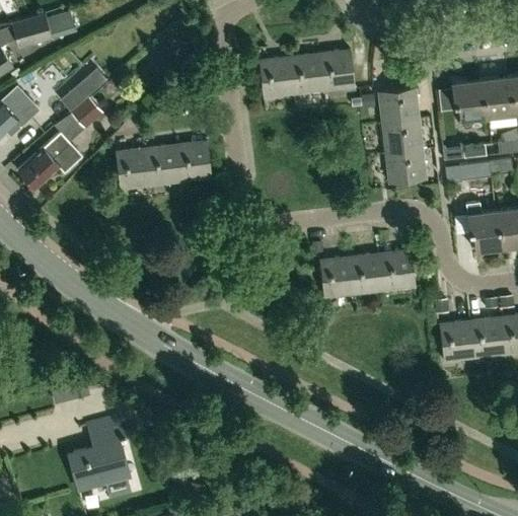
[(47,14),(12,23),(13,25),(17,39),(19,48),(54,39),(48,18),(47,14)]
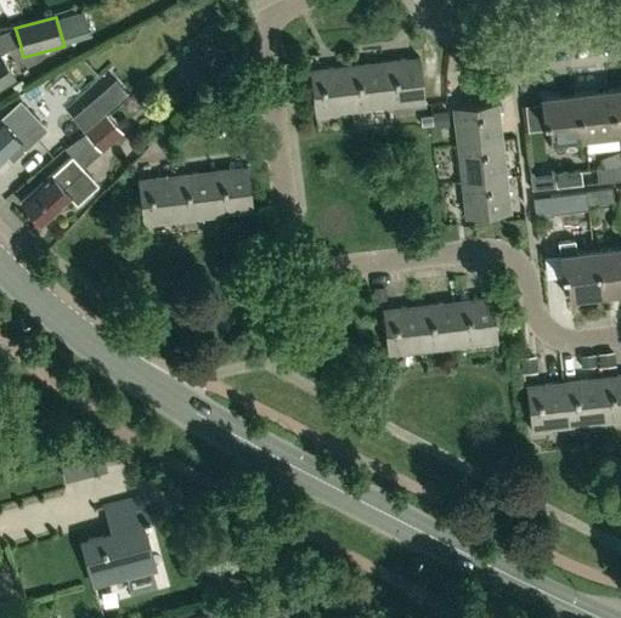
[(92,23),(66,37),(72,50),(100,38),(92,23)]
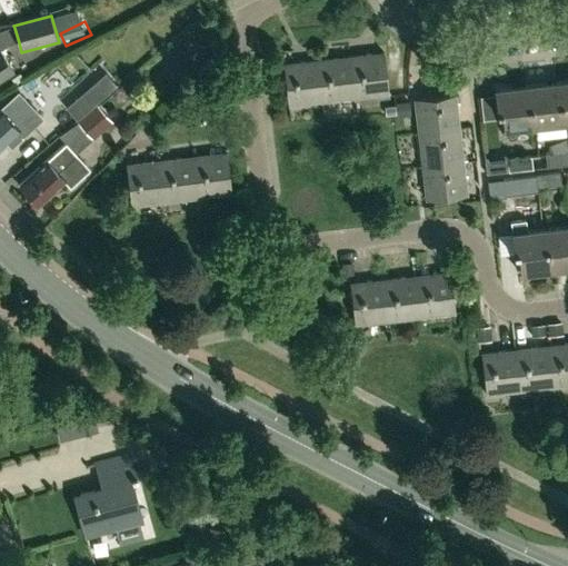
[(0,82),(15,73),(1,52),(0,52),(0,82)]
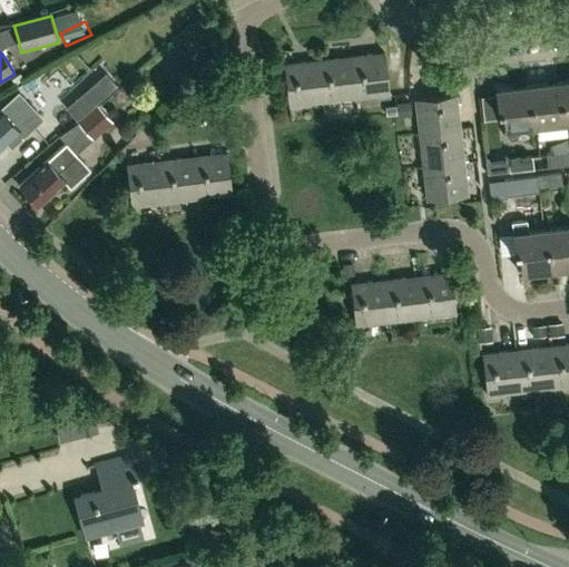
[(351,59),(355,99),(390,95),(384,55),(351,59)]
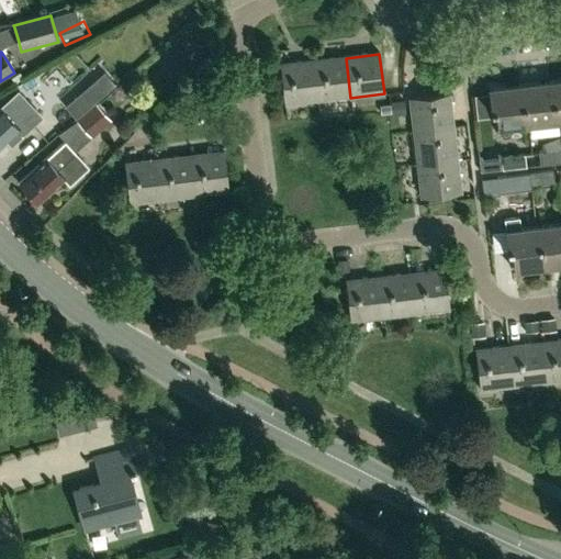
[(318,101),(350,98),(346,58),(313,62),(318,101)]
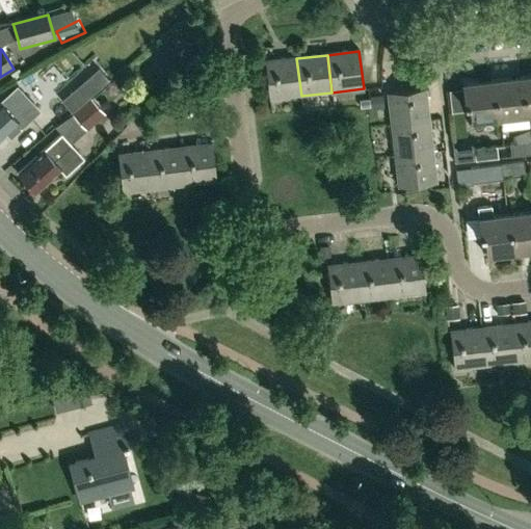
[(84,57),(69,62),(76,83),(91,78),(84,57)]
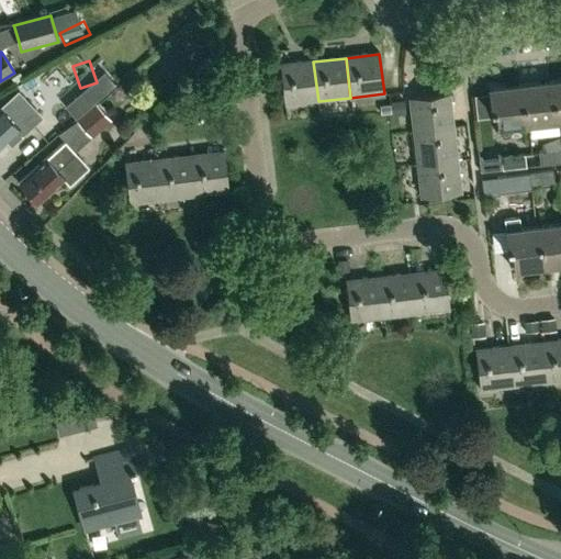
[(284,105),(318,101),(313,62),(280,66),(284,105)]
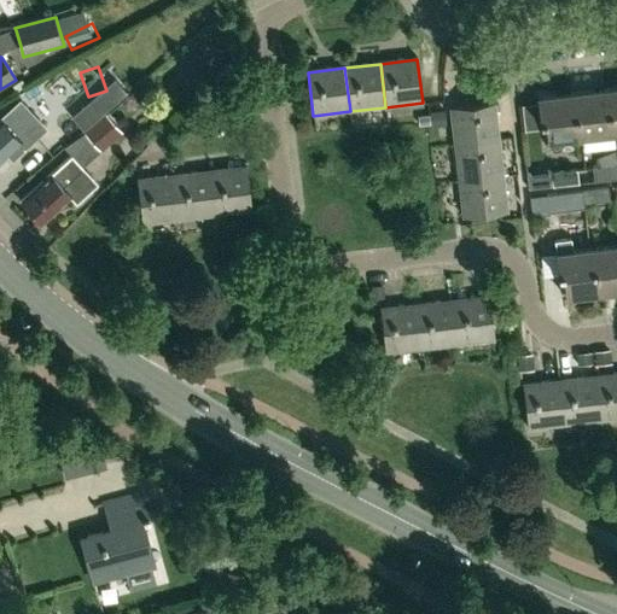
[(38,95),(46,116),(87,98),(77,77),(38,95)]
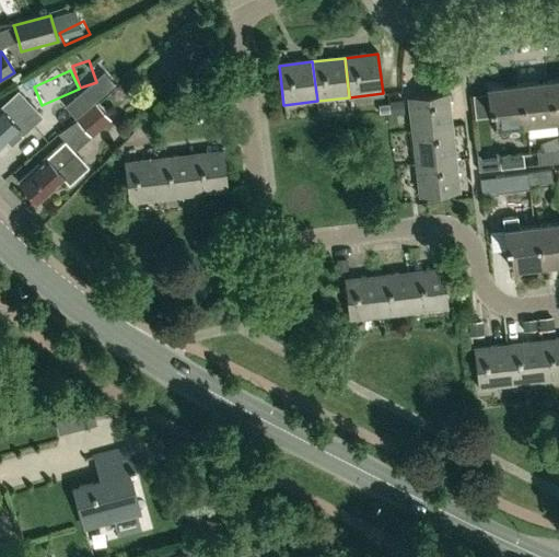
[(557,122),(558,122),(558,81),(548,82),(550,103),(555,103),(557,122)]
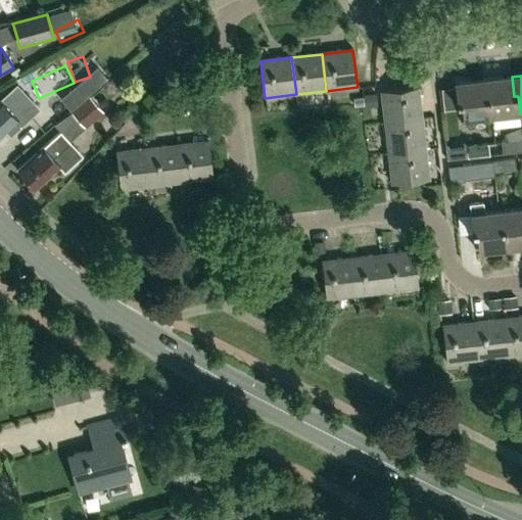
[(491,116),(520,113),(518,96),(514,96),(512,77),(483,81),(486,100),(489,99),(491,116)]
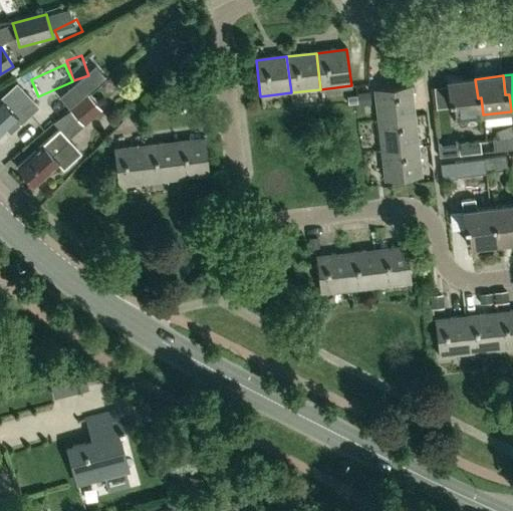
[(454,118),(483,114),(481,97),(478,98),(475,79),(447,82),(450,109),(453,108),(454,118)]
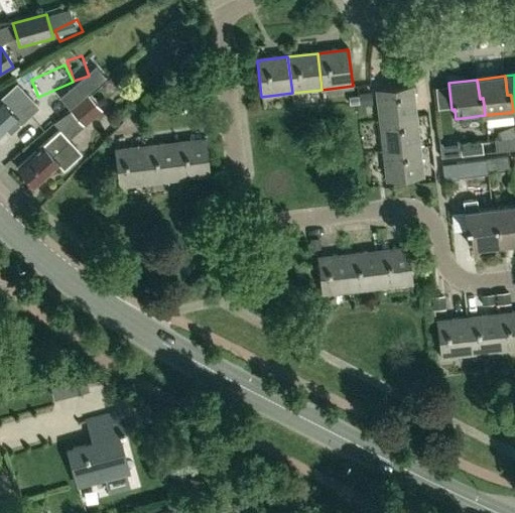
[(83,83),(61,101),(71,112),(88,98),(93,93),(83,83)]
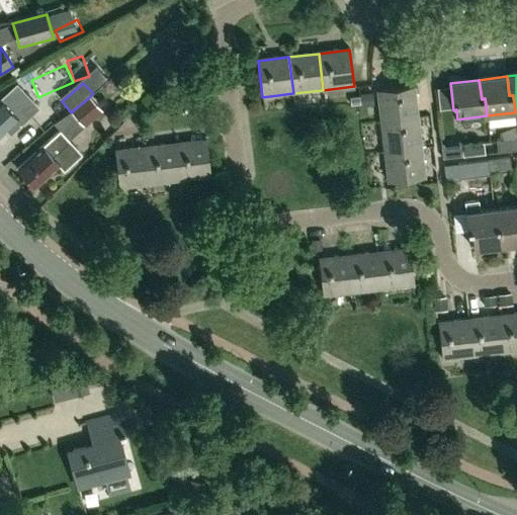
[(11,135),(39,108),(17,85),(1,100),(0,100),(0,137),(7,130),(11,135)]
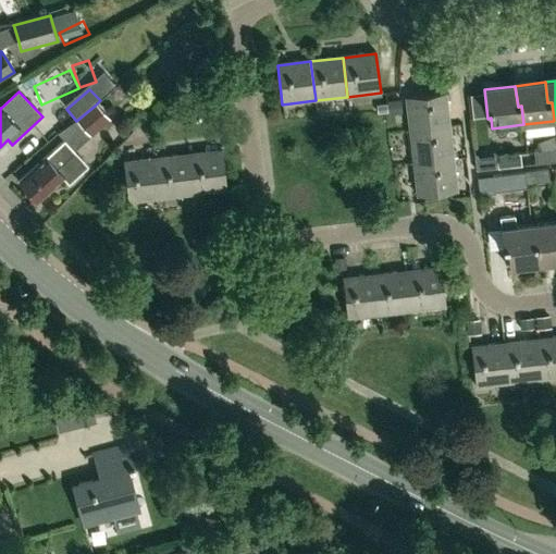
[(410,132),(451,127),(446,94),(406,99),(410,132)]
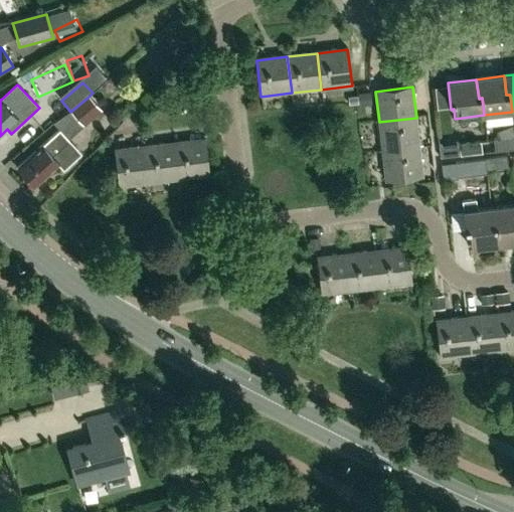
[(89,98),(71,114),(84,128),(103,112),(89,98)]
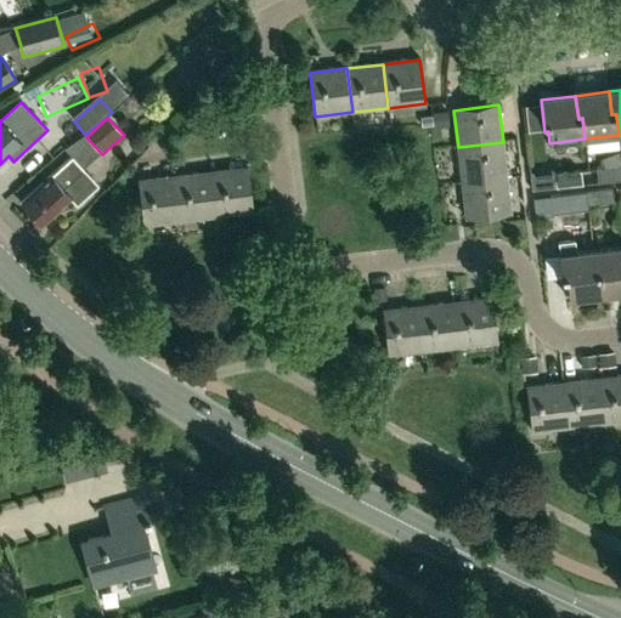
[(462,183),(507,179),(503,142),(458,147),(462,183)]
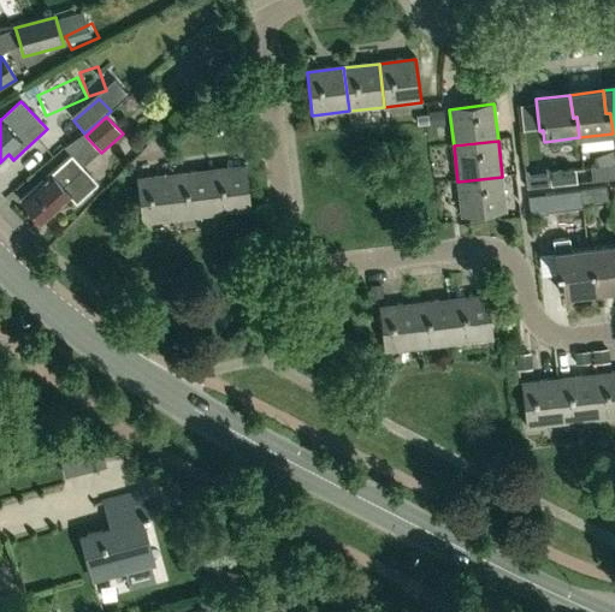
[(145,160),(157,171),(170,156),(158,146),(145,160)]
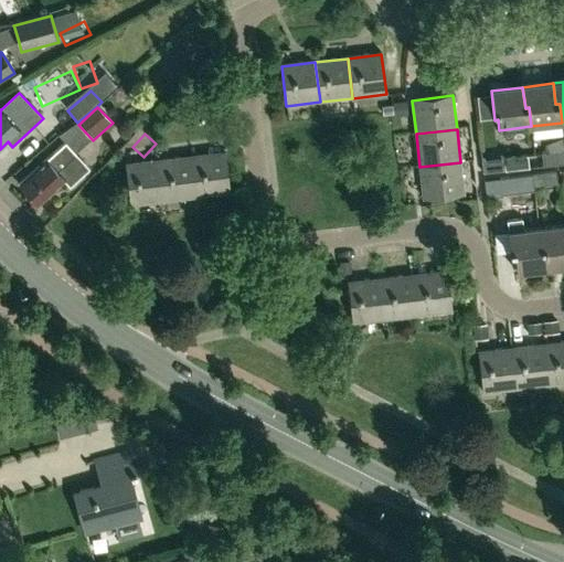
[(63,145),(21,183),(40,204),(63,181),(70,189),(91,169),(77,155),(65,142),(63,145)]
